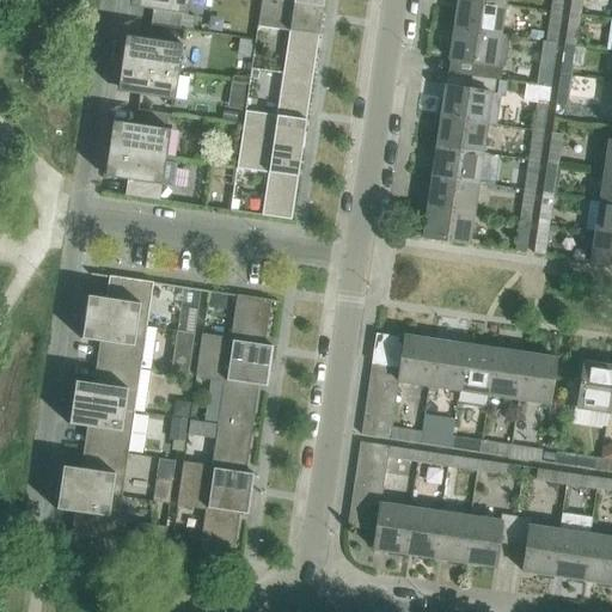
[(129,0),(129,7),(130,7),(152,11),(151,25),(193,31),(195,17),(187,16),(189,0),(129,0)]
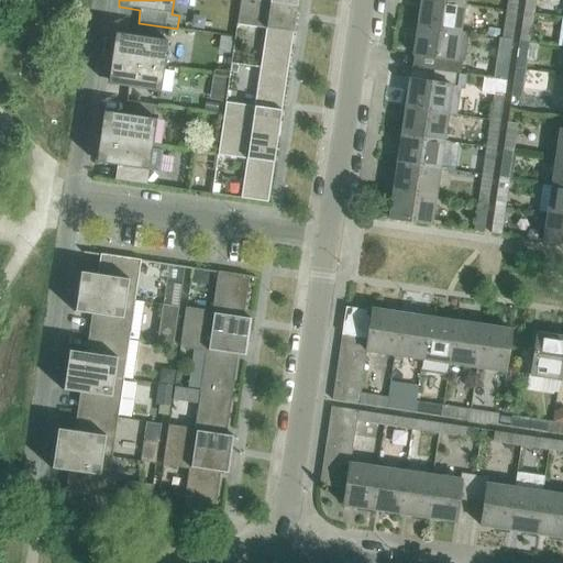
[(287,72),(296,12),(297,7),(252,0),(240,0),(236,25),(265,30),(260,68),(287,72)]
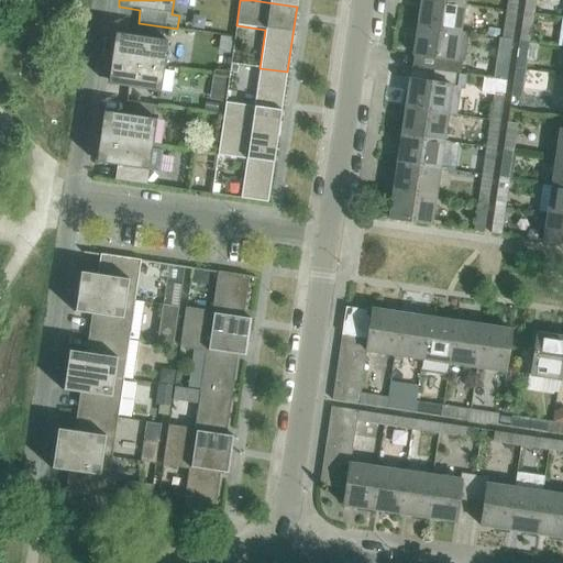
[(420,0),(417,28),(460,34),(464,6),(429,0),(420,0)]
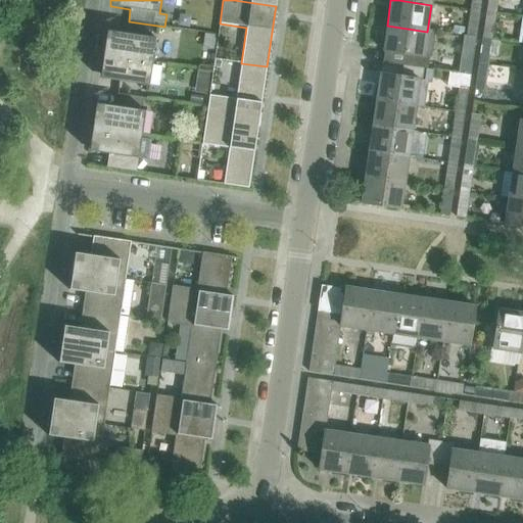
[(472,0),(471,10),(480,11),(481,0),(472,0)]
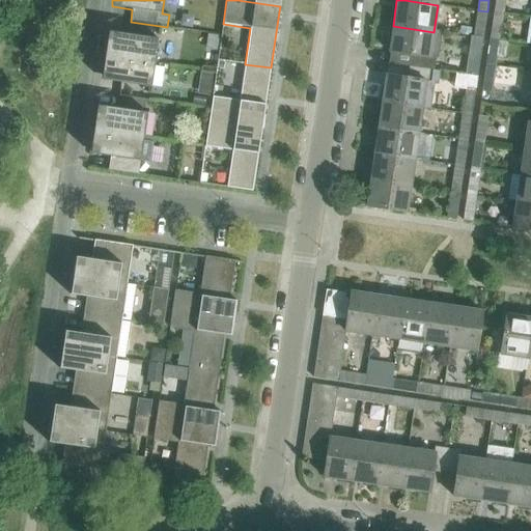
[(505,0),(495,0),(493,12),(503,15),(505,0)]
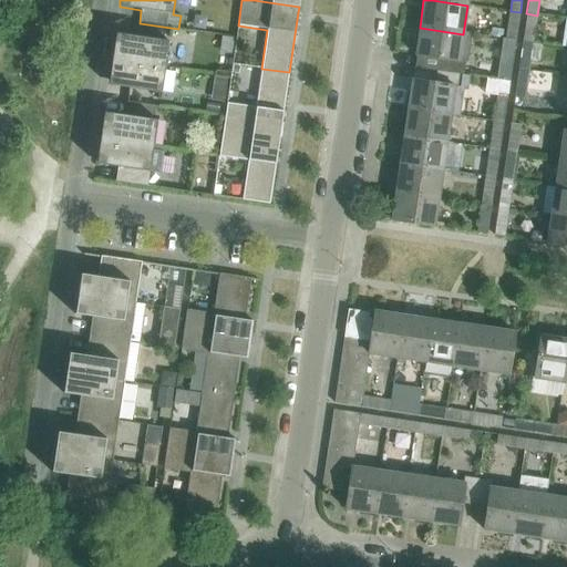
[(521,12),(511,11),(506,41),(516,42),(521,12)]
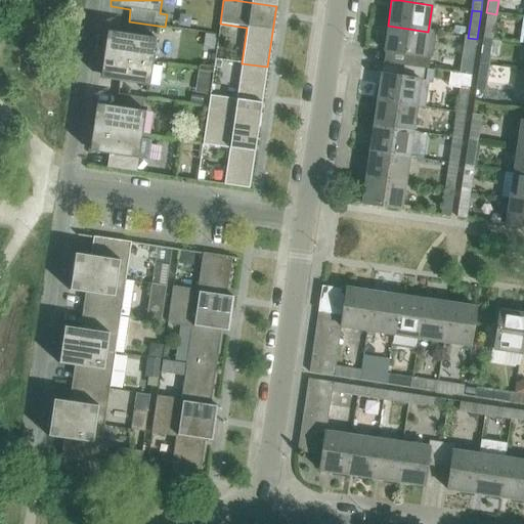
[(486,12),(482,38),(492,40),(496,14),(486,12)]
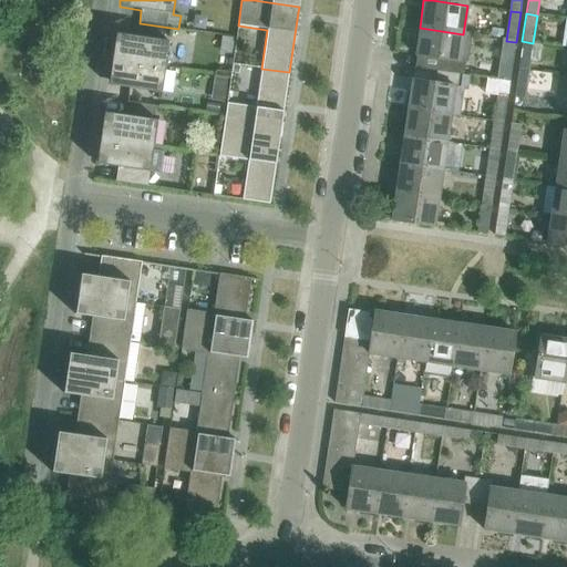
[(420,28),(416,55),(421,55),(419,69),(436,71),(464,75),(465,62),(466,62),(471,35),(463,34),(420,28)]
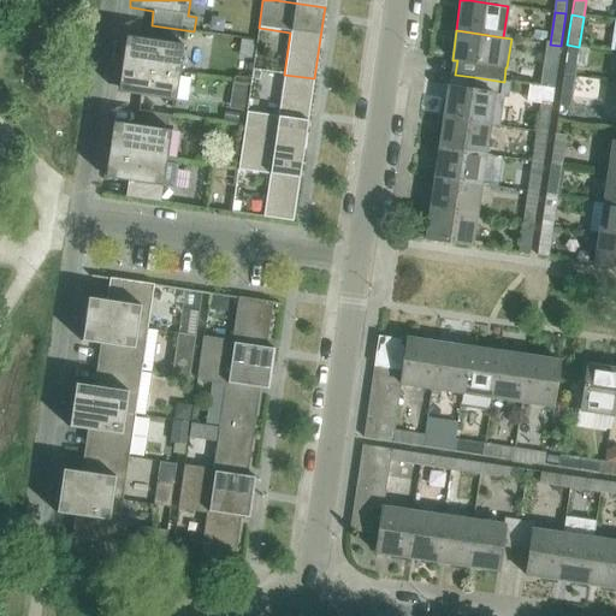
[(129,66),(144,69),(179,73),(183,45),(126,36),(125,36),(122,65),(123,65),(128,65),(129,66)]
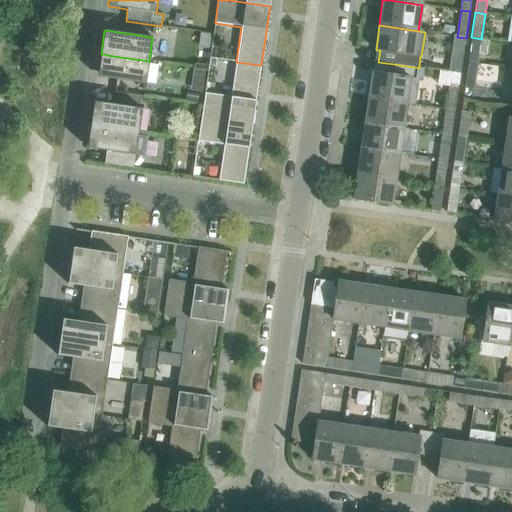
[(198,48),(211,50),(213,35),(200,33),(198,48)]
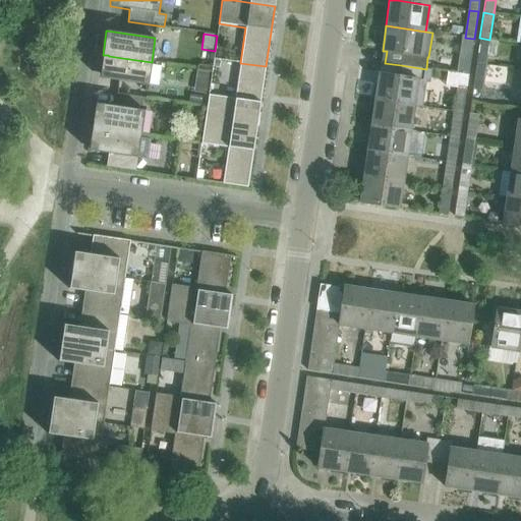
[(461,47),(473,48),(474,39),(465,38),(462,37),(461,47)]
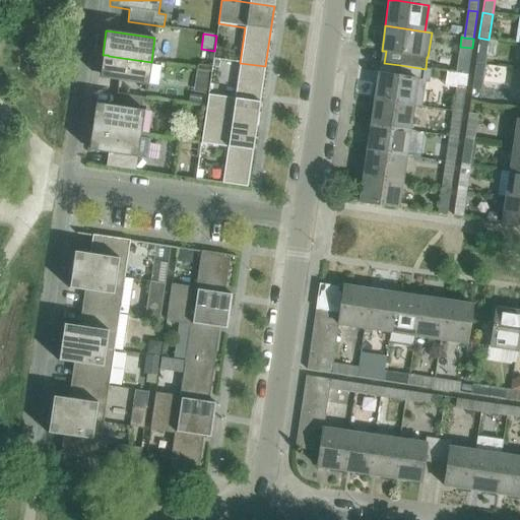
[(489,40),(478,38),(475,63),(485,65),(489,40)]
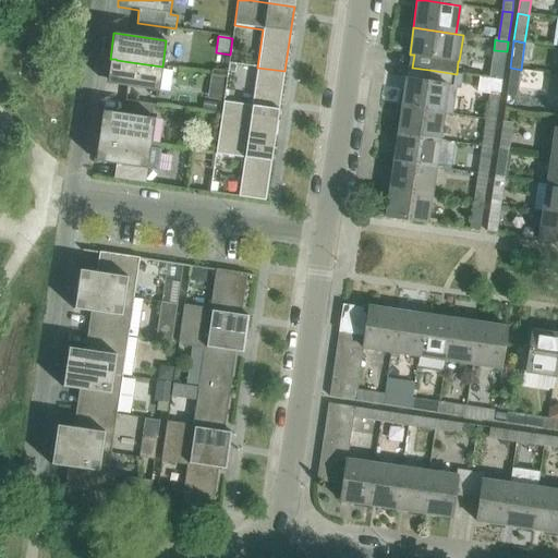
[(162,67),(131,62),(117,60),(116,59),(111,59),(110,59),(106,84),(107,84),(128,87),(158,92),(162,67)]
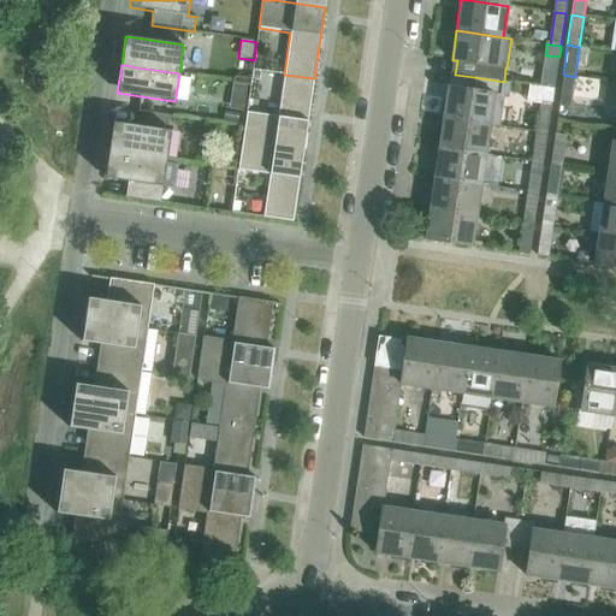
[(303,150),(314,78),(284,75),(278,117),(247,112),(242,141),(303,150)]
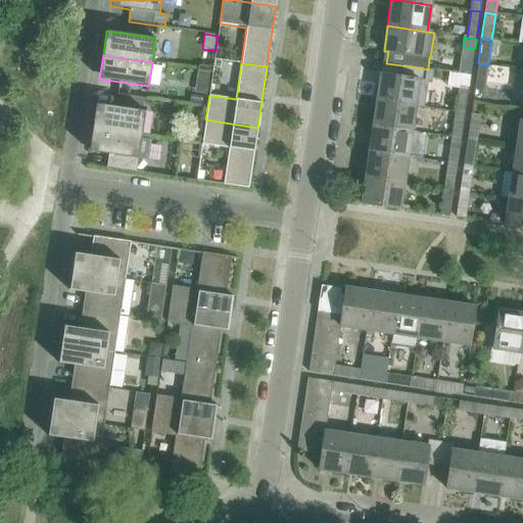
[(484,91),(488,65),(478,63),(474,89),(484,91)]
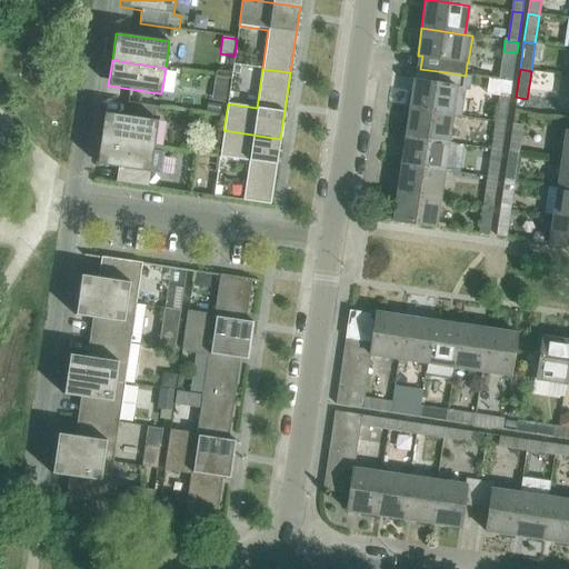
[(413,81),(410,108),(452,115),(459,116),(463,89),(466,76),(438,71),(438,72),(437,85),(413,81)]
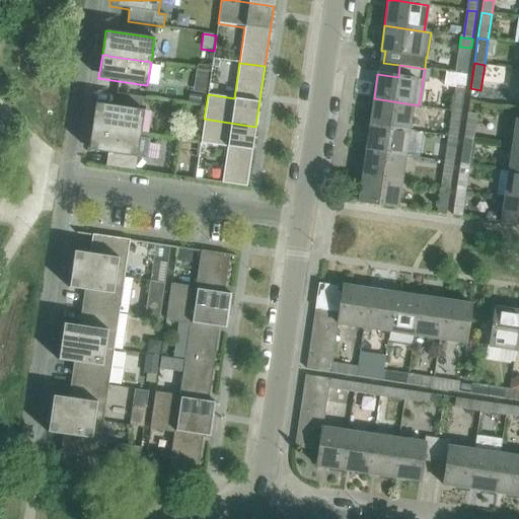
[(196,77),(210,79),(211,71),(197,68),(196,77)]
